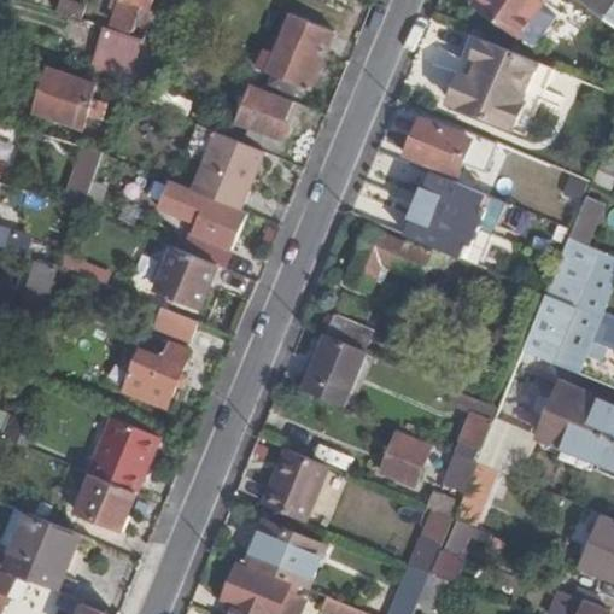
[(51,0),(48,10),(72,17),(77,5),(63,0),(51,0)]
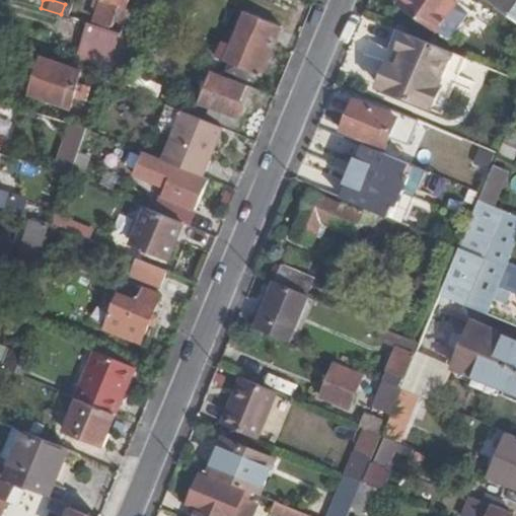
[(126,13),(130,0),(94,0),(92,5),(97,8),(92,18),(111,24),(117,10),(126,13)]
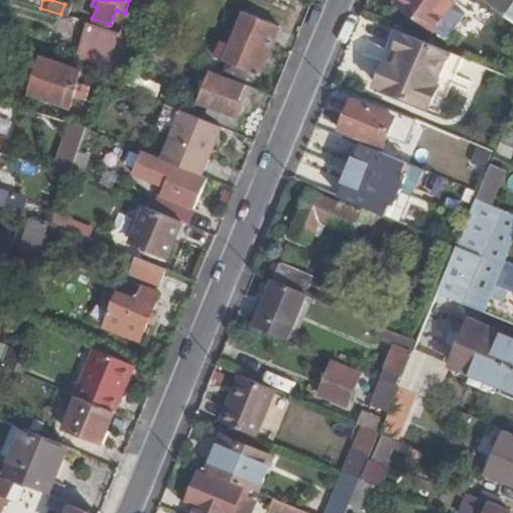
[(397,0),(395,3),(433,31),(456,0),(397,0)]
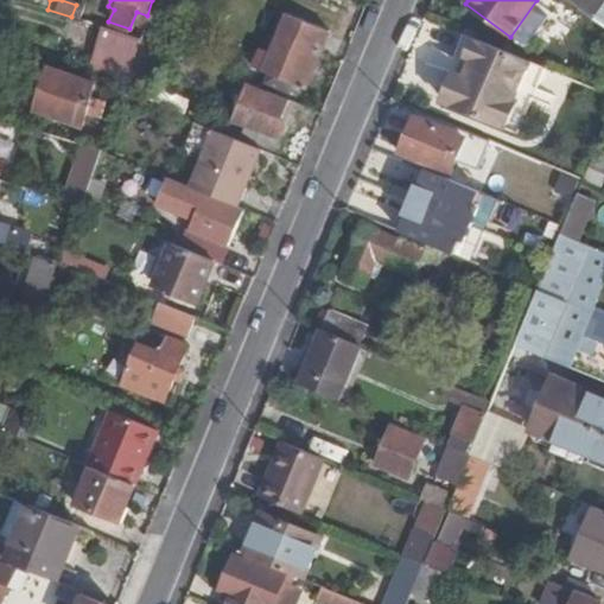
[(566,0),(592,18),(603,0),(566,0)]
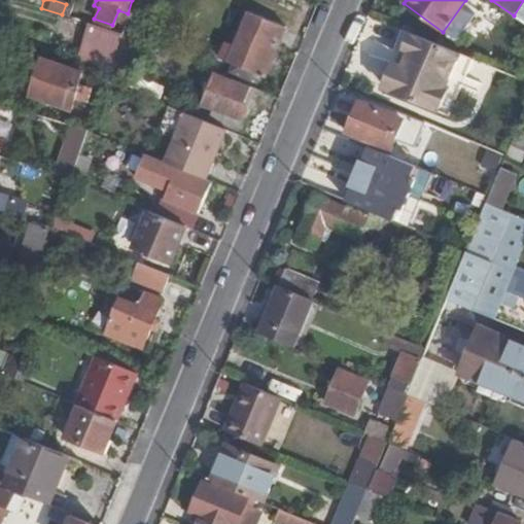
[(285,27),(249,12),(228,62),(236,67),(234,73),(247,78),(250,72),(265,78),(285,27)]
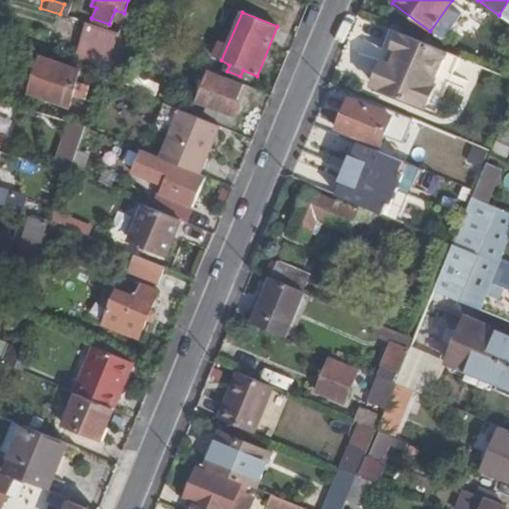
[(77,53),(106,63),(117,32),(87,23),(77,53)]
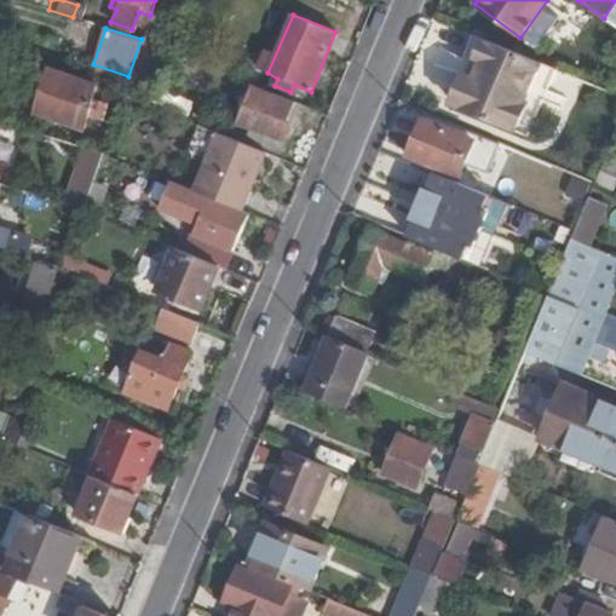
[(472,75),(479,59),(473,57),(482,38),(472,34),(456,69),(466,73),(472,75)]
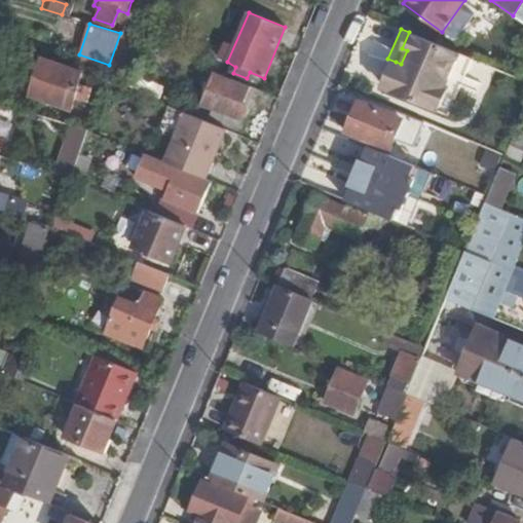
[(458,52),(409,32),(402,48),(407,50),(401,64),(396,62),(388,65),(382,81),(384,88),(435,109),(458,52)]
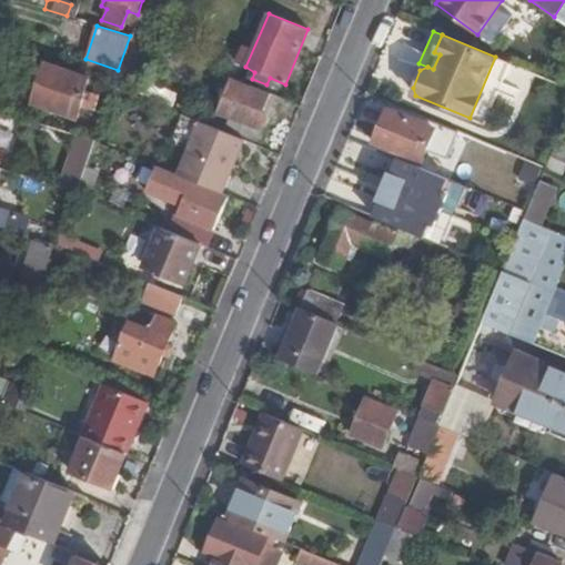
[(483,123),(508,62),(495,57),(470,118),(483,123)]
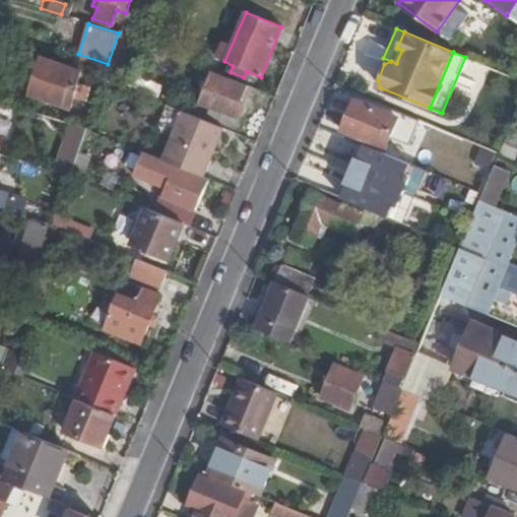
[(27,92),(69,104),(72,93),(76,93),(78,86),(72,85),(77,65),(36,55),(27,92)]
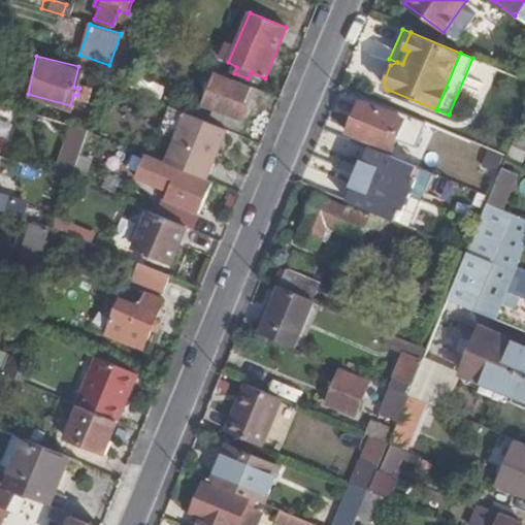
[(245,102),(252,87),(217,72),(202,105),(237,120),(244,119),(249,113),(249,107),(245,102)]
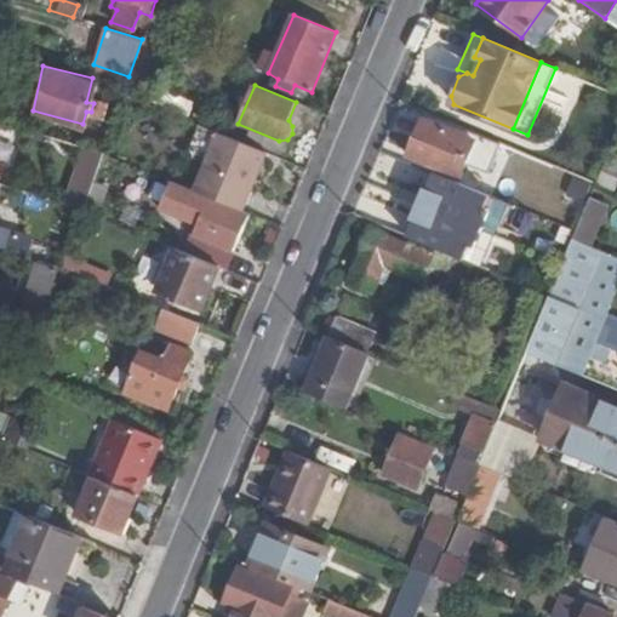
[(500,143),(424,112),(407,155),(426,164),(421,172),(440,181),(444,171),(460,177),(466,161),(489,171),(500,143)]
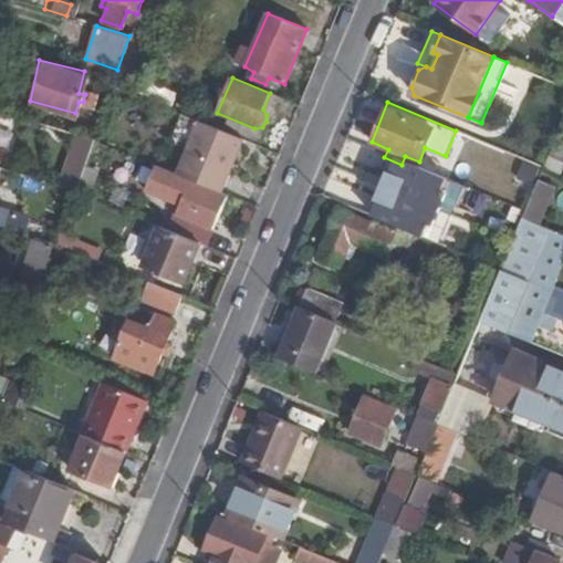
[(176,174),(197,184),(220,193),(242,139),(198,121),(176,174)]
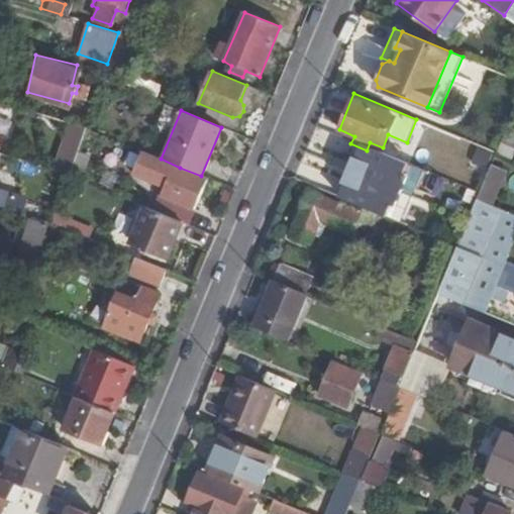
[(488,168),(494,152),(461,138),(455,155),(488,168)]
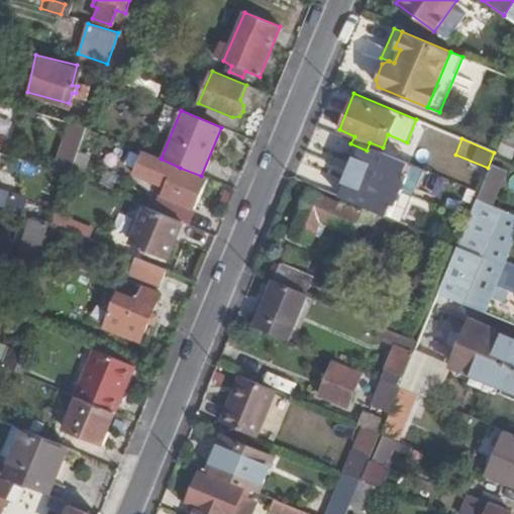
[(67,175),(75,155),(65,150),(57,172),(67,175)]
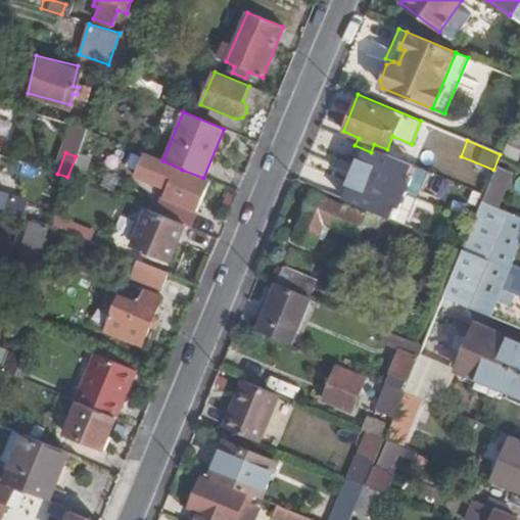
[(85,155),(77,152),(76,156),(67,178),(81,183),(89,161),(85,155)]
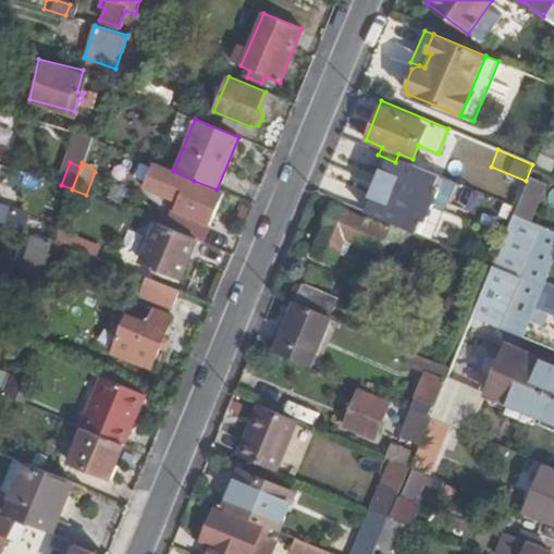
[(173,171),(158,164),(147,188),(175,200),(172,209),(208,224),(221,194),(194,183),(194,181),(173,171)]
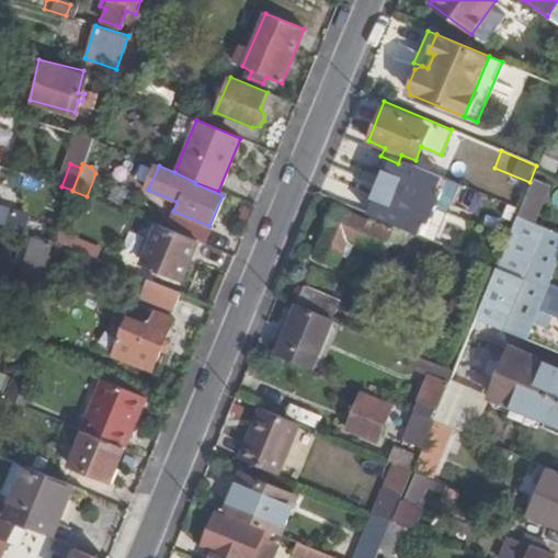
[(369,185),(328,168),(318,193),(360,209),(369,185)]
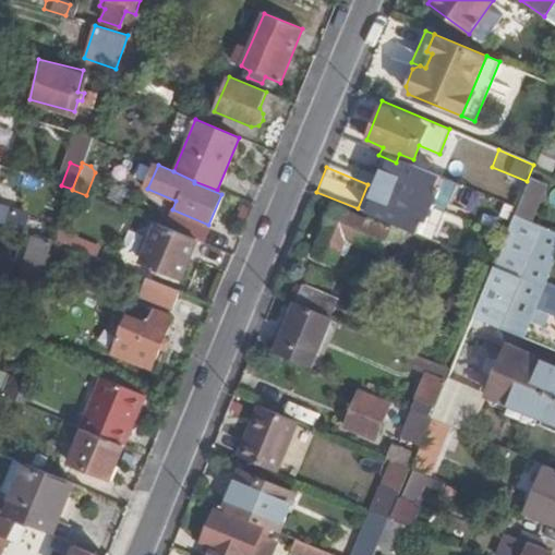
[(535,215),(547,179),(530,173),(518,209),(535,215)]
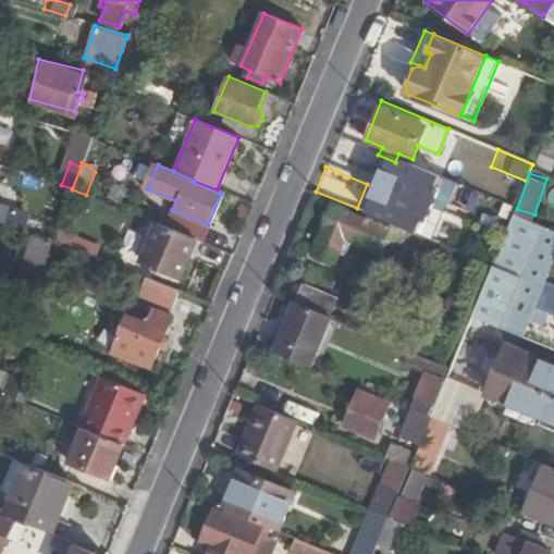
[(0,223),(15,228),(19,217),(9,212),(10,209),(0,205),(0,223)]
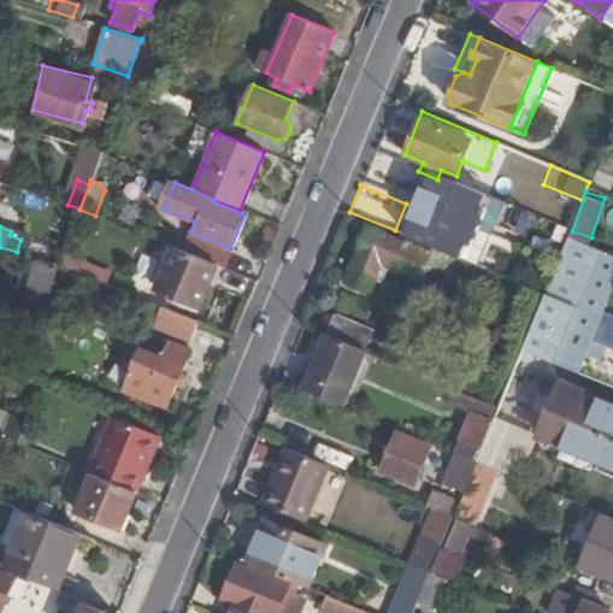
[(347,280),(369,289),(377,271),(387,273),(389,266),(418,278),(426,260),(431,263),(435,257),(429,253),(430,252),(370,227),(347,280)]
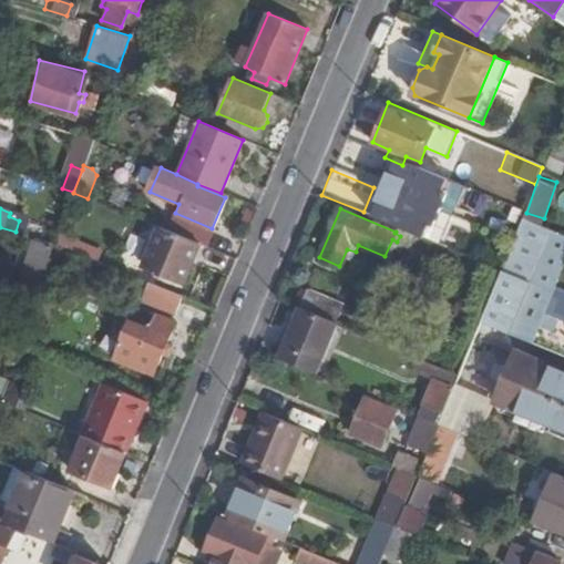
[(527,282),(552,291),(563,259),(563,237),(521,219),(500,270),(527,282)]
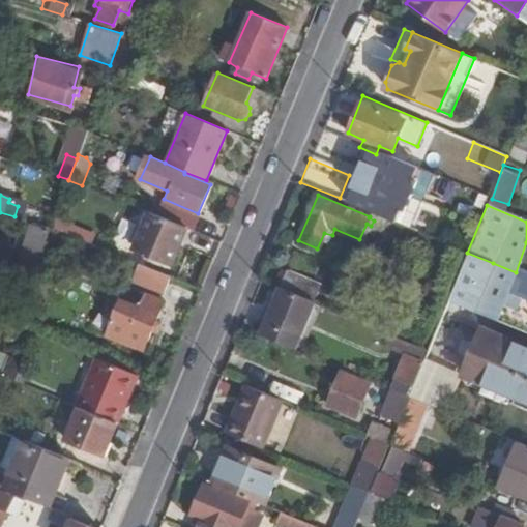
[(187,228),(149,212),(135,249),(173,264),(187,228)]
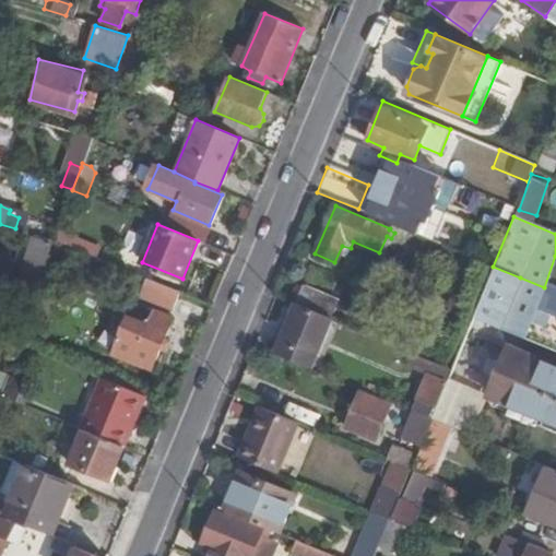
[(58,232),(55,240),(95,258),(98,248),(58,232)]
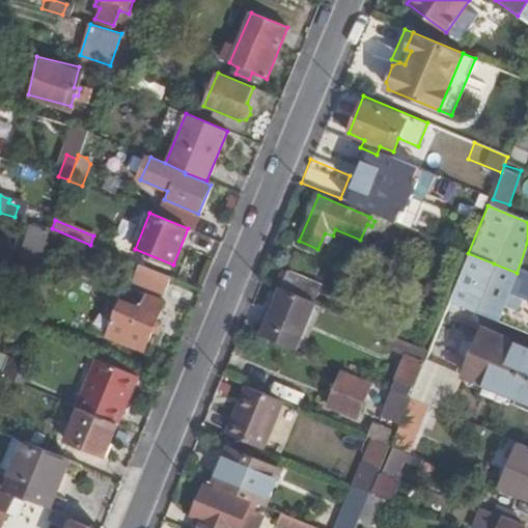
[(22,222),(10,258),(20,260),(31,225),(22,222)]
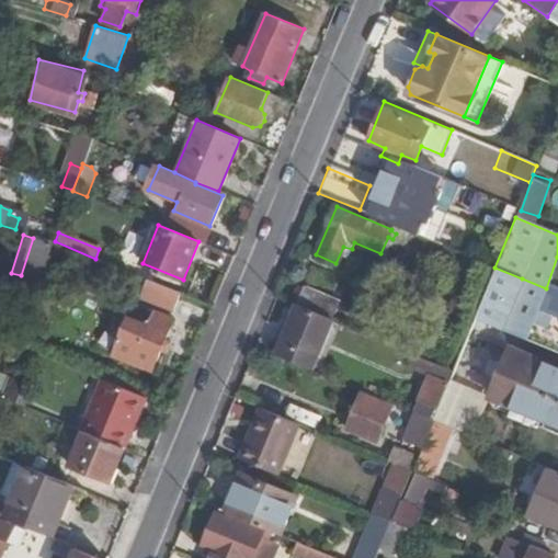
[(0,283),(35,295),(50,243),(33,238),(21,275),(11,273),(0,269),(0,283)]
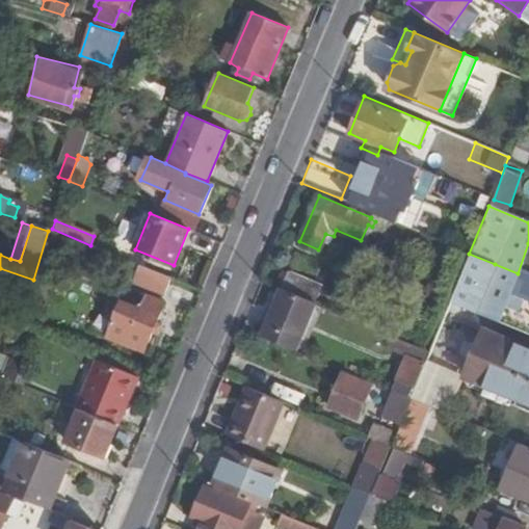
[(469,254),(448,301),(474,312),(495,264),(469,254)]
